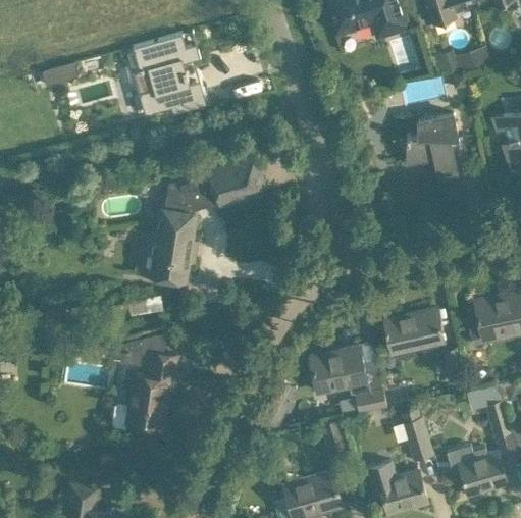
[(327,0),(339,35),(358,29),(374,23),(379,39),(408,30),(399,0),(327,0)]
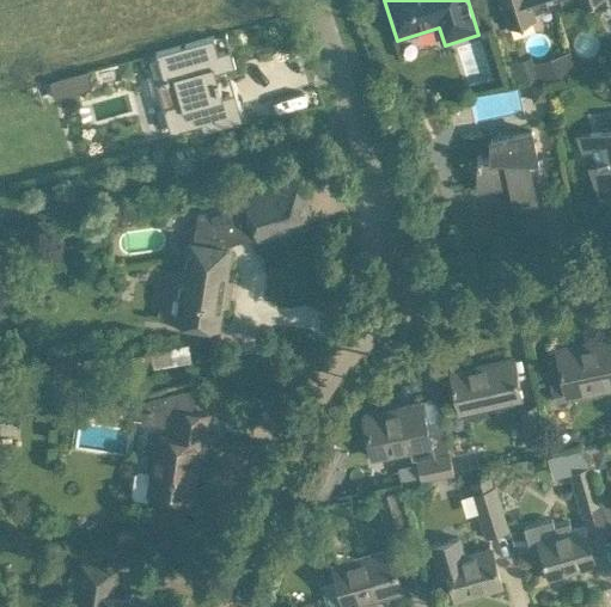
[(498,0),(499,1),(508,30),(537,20),(536,16),(555,10),(551,0),(498,0)]
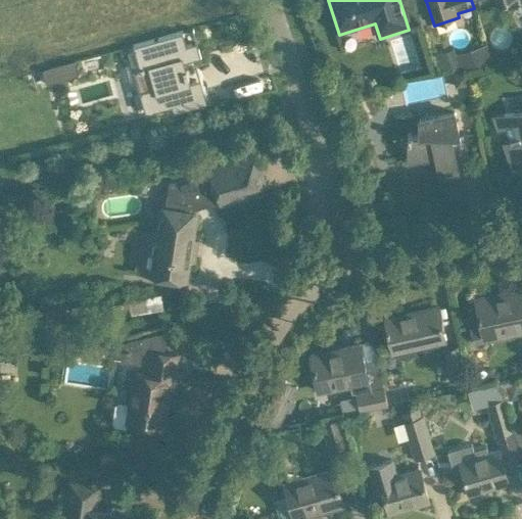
[(182,34),(132,47),(138,69),(137,69),(138,73),(143,72),(143,71),(149,68),(154,89),(148,90),(148,91),(142,93),(147,113),(147,114),(171,108),(173,114),(203,106),(203,105),(202,105),(195,82),(187,84),(186,81),(188,81),(185,71),(184,71),(182,64),(200,59),(197,50),(196,44),(191,46),(191,45),(186,47),(182,34)]
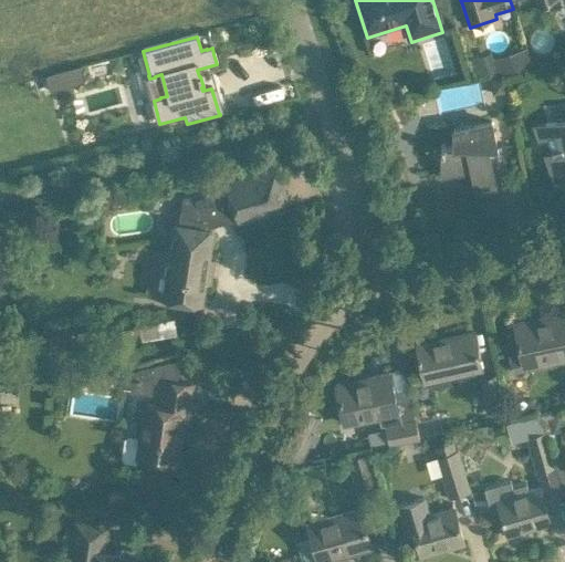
[(492,62),(472,69),(475,82),(497,75),(492,62)]
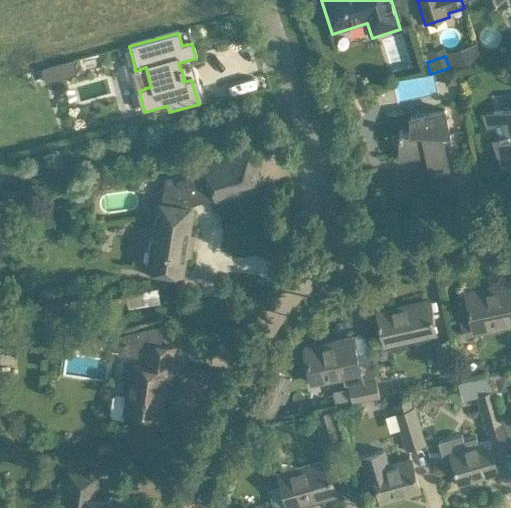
[(72,62),(40,70),(44,85),(76,76),(72,62)]
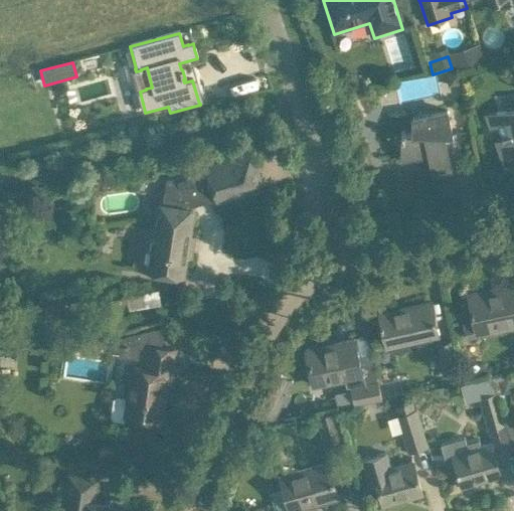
[(458,73),(446,75),(448,88),(460,86),(458,73)]
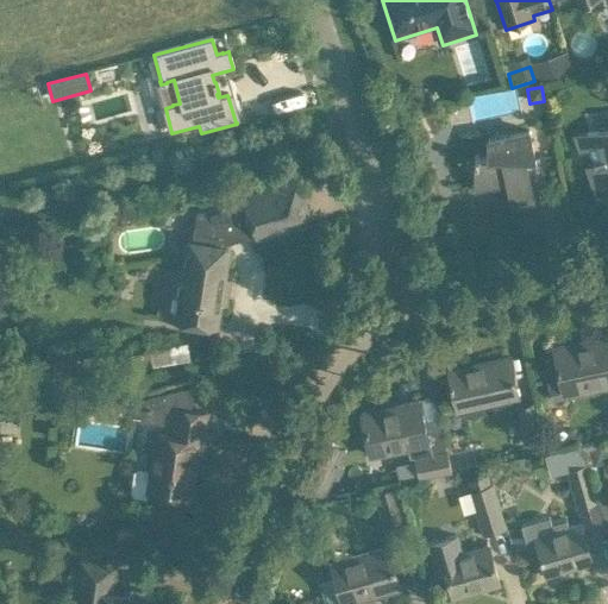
[(393,92),(387,99),(400,109),(412,107),(414,104),(409,100),(407,102),(393,92)]
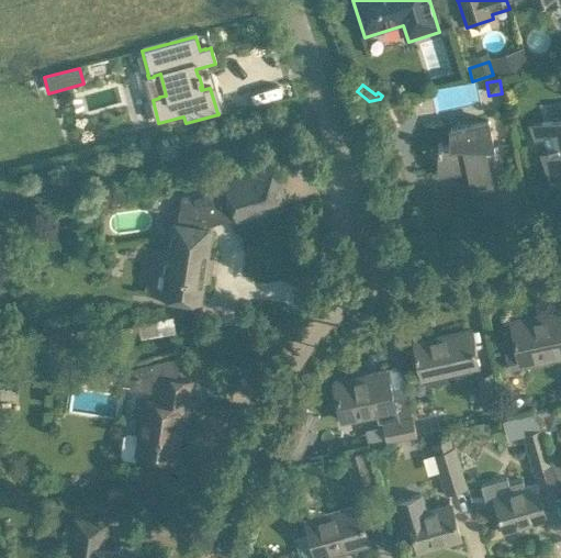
[(560,120),(529,127),(535,143),(542,141),(548,155),(545,156),(554,187),(560,185),(560,120)]
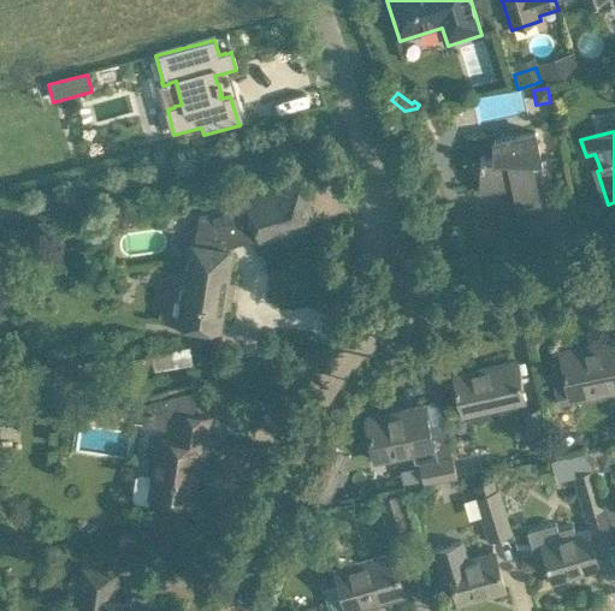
[(480,161),(480,165),(479,191),(512,184),(519,218),(540,214),(531,164),(540,162),(534,135),(491,143),(491,162),(480,161)]
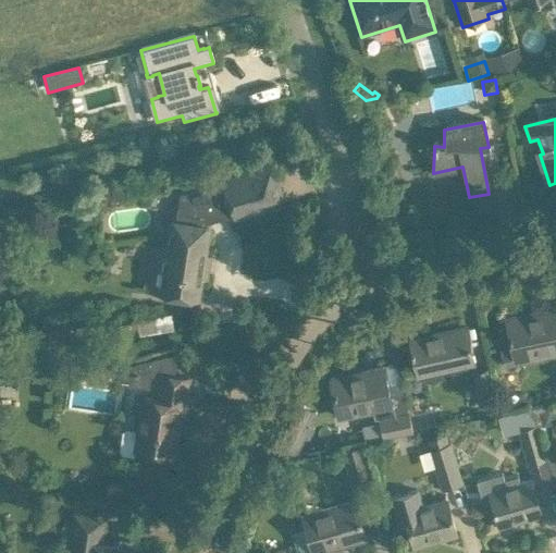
[(153,294),(175,296),(197,300),(200,279),(205,279),(208,258),(204,258),(208,229),(206,229),(207,226),(234,218),(235,220),(283,205),(271,167),(223,182),(180,195),(175,224),(172,223),(164,271),(158,270),(153,294)]
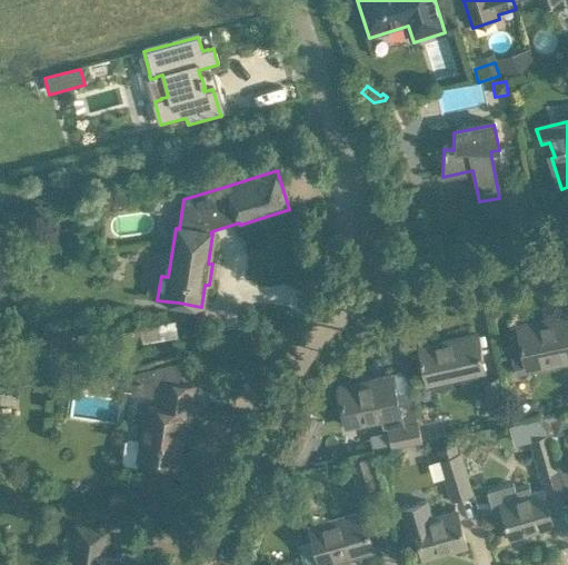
[(517,328),(521,347),(508,350),(515,377),(567,366),(567,316),(550,320),(551,326),(519,333),(518,328),(517,328)]
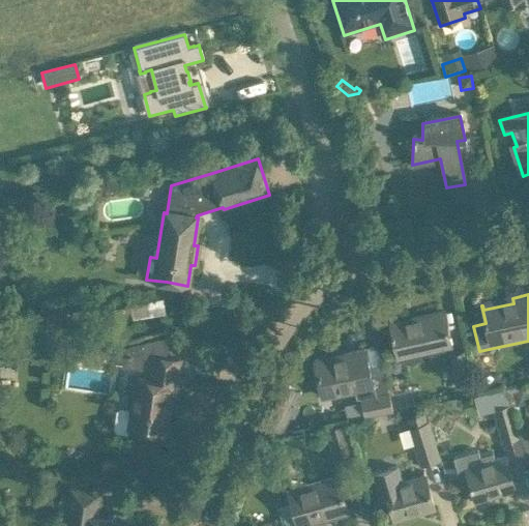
[(389,325),(394,346),(397,358),(449,347),(447,334),(442,314),(417,320),(417,322),(391,327),(391,325),(389,325)]
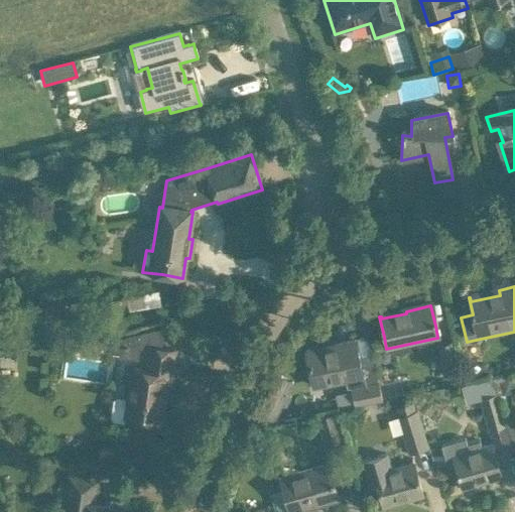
[(312,388),(333,384),(362,378),(355,343),(334,347),(335,349),(308,355),(308,352),(305,353),(312,388)]
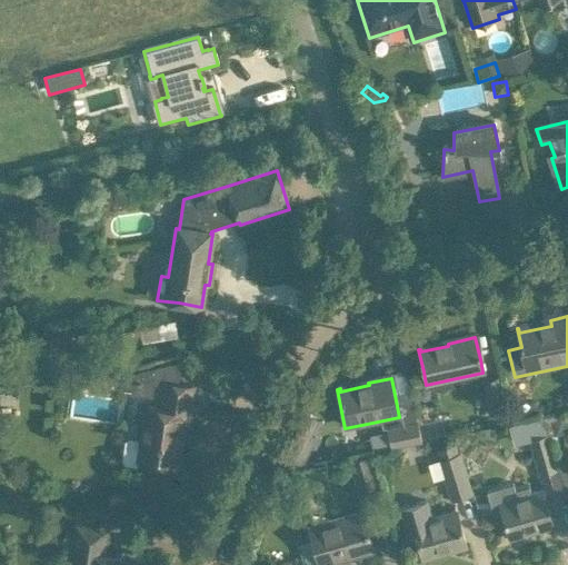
[(489,416),(505,413),(497,380),(482,384),(489,416)]
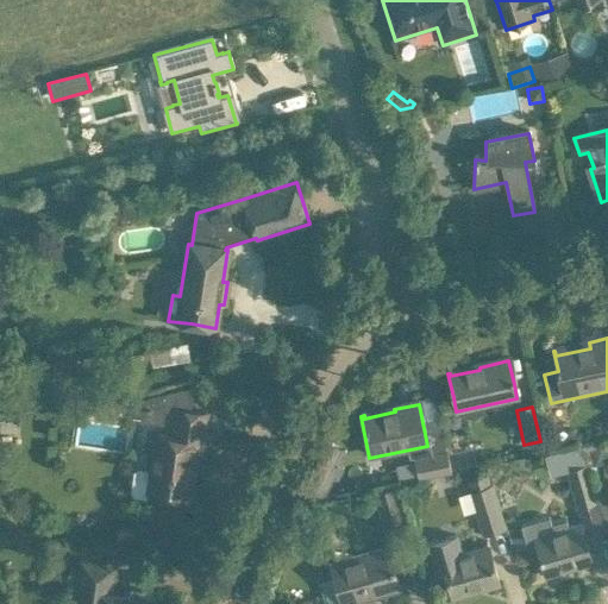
[(130,494),(135,498),(146,501),(148,492),(189,499),(198,446),(202,447),(207,416),(189,413),(176,411),(171,438),(157,435),(151,473),(138,471),(133,474),(130,494)]
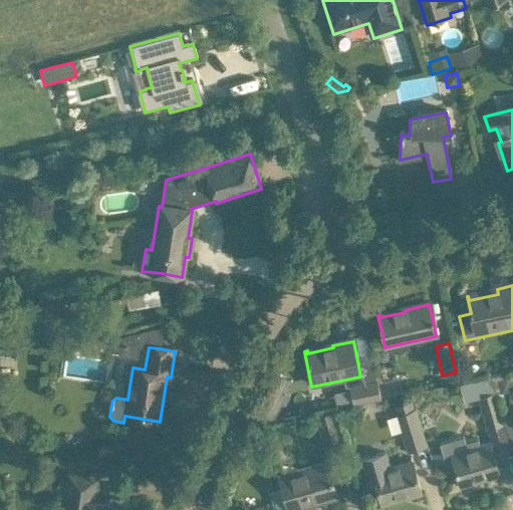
[(465,401),(478,397),(493,449),(508,445),(489,376),(461,386),(465,401)]
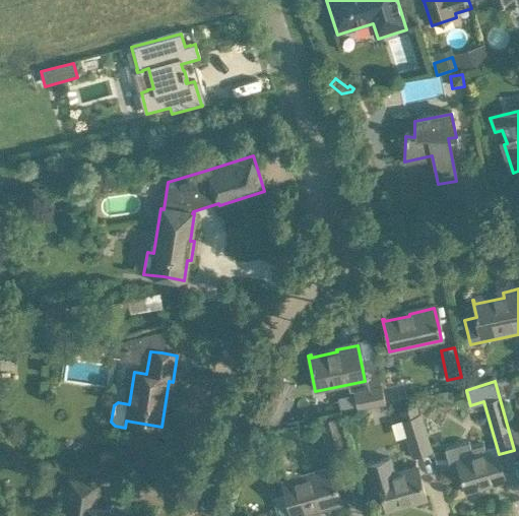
[(500,386),(505,401),(518,395),(518,393),(515,381),(500,386)]
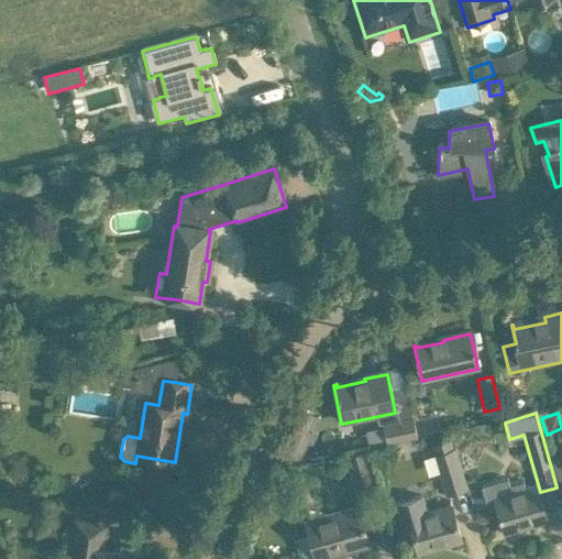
[(388,445),(417,438),(412,417),(384,424),(388,445)]
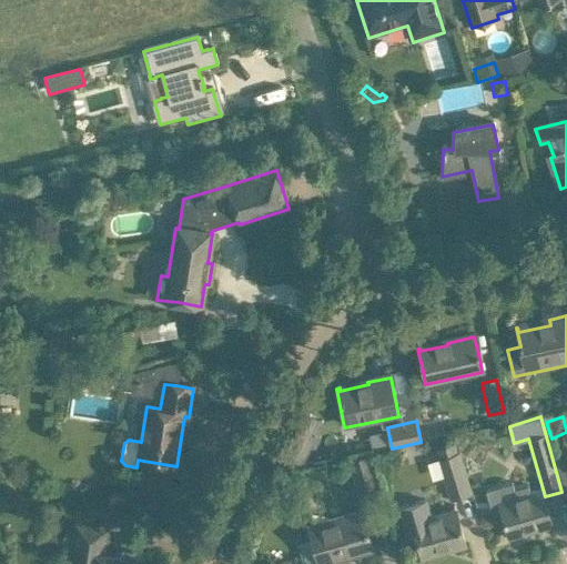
[(294,467),(302,465),(316,435),(302,427),(295,442),(284,463),(286,464),(294,467)]
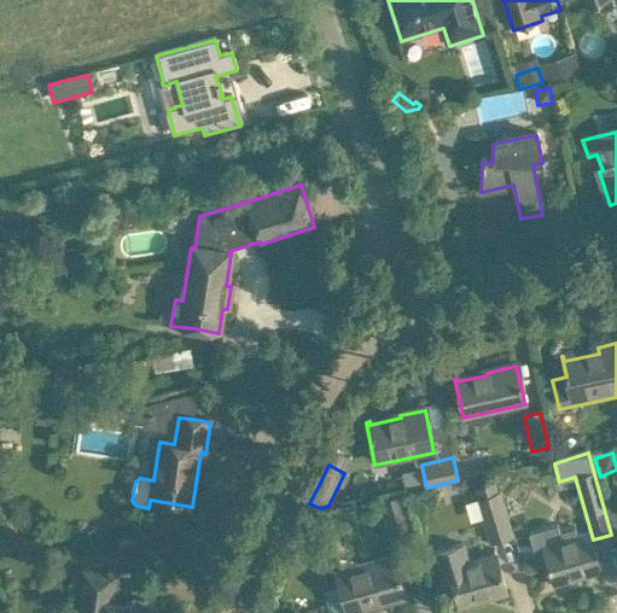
[(475,490),(478,501),(475,502),(489,546),(513,538),(499,495),(498,495),(494,484),(475,490)]
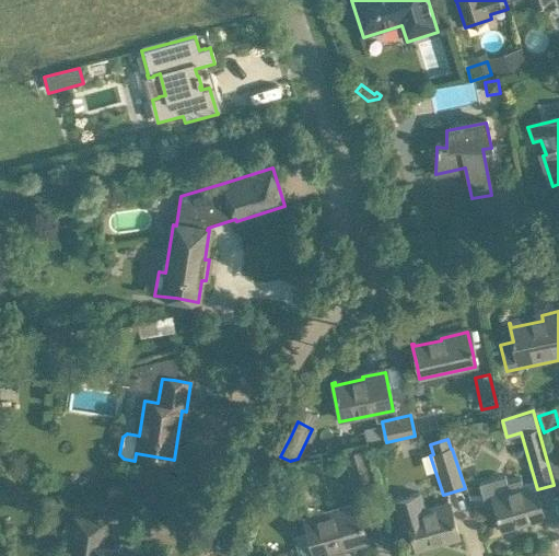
[(354,486),(372,481),(363,450),(347,455),(354,486)]
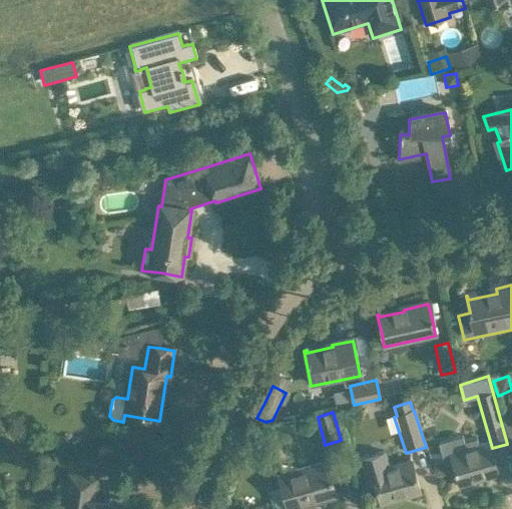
[(498,475),(492,456),(489,444),(478,447),(476,440),(464,444),(462,438),(438,445),(444,465),(453,463),(459,486),(498,475)]
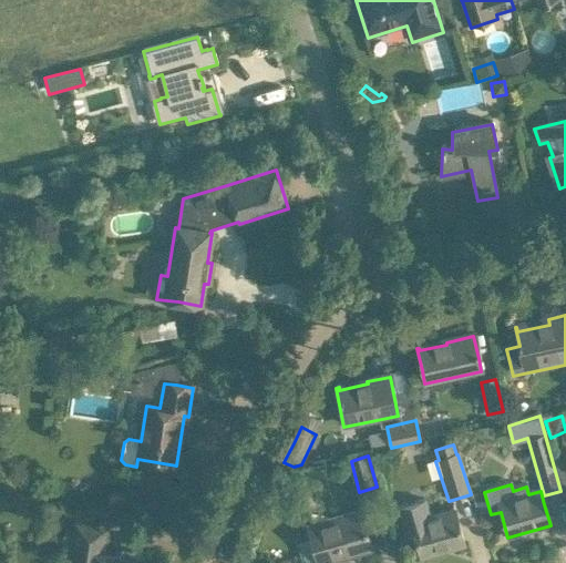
[(398,509),(401,520),(407,541),(415,539),(421,558),(464,545),(453,508),(429,515),(424,501),(398,509)]
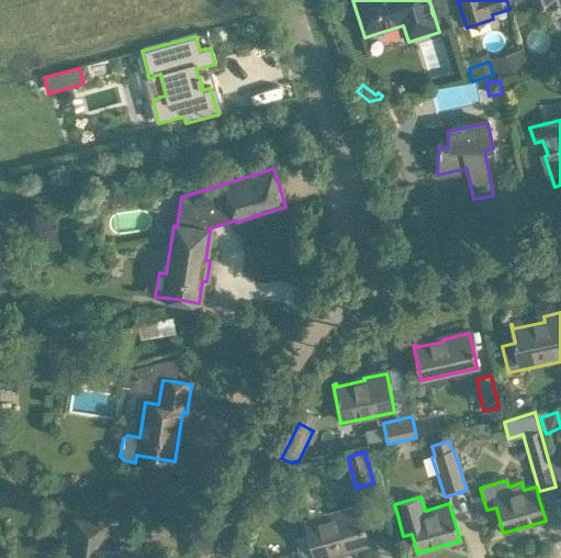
[(358,506),(326,516),(305,523),(315,557),(327,557),(369,545),(358,506)]
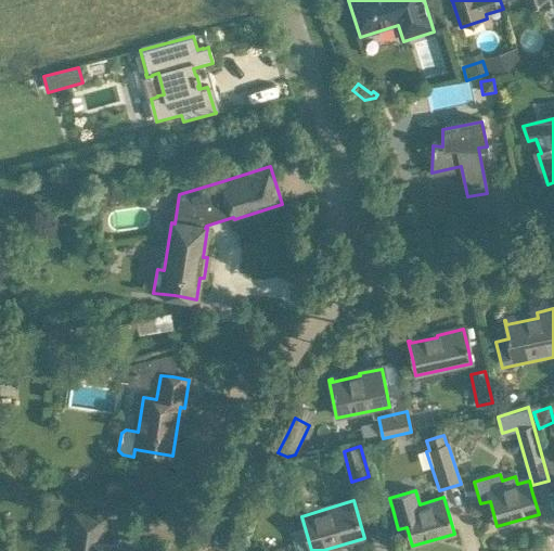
[(123,550),(124,545),(94,540),(98,517),(73,513),(68,546),(84,548),(82,550),(123,550)]
